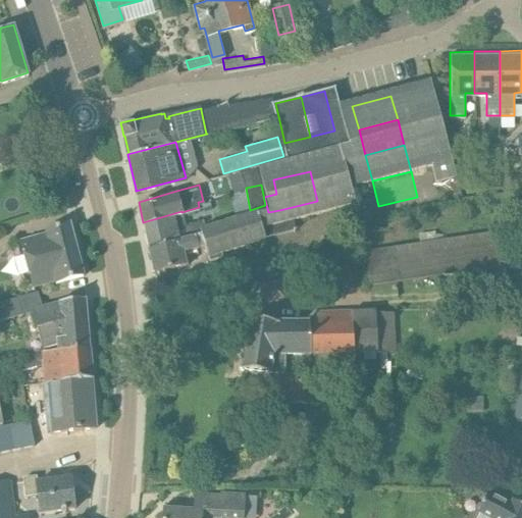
[(317,201),(279,210),(285,236),(322,226),(317,201)]
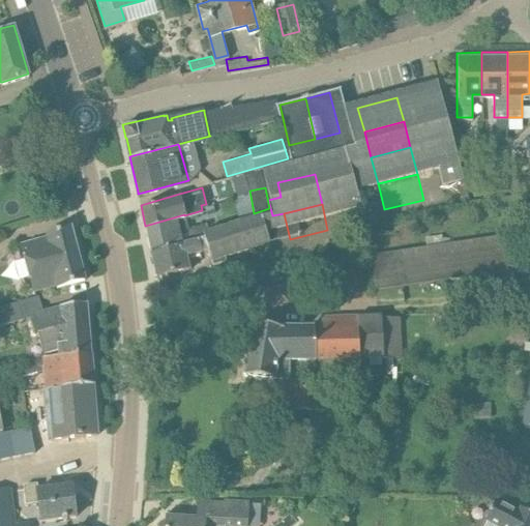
[(270,211),(258,214),(262,230),(273,227),(270,211)]
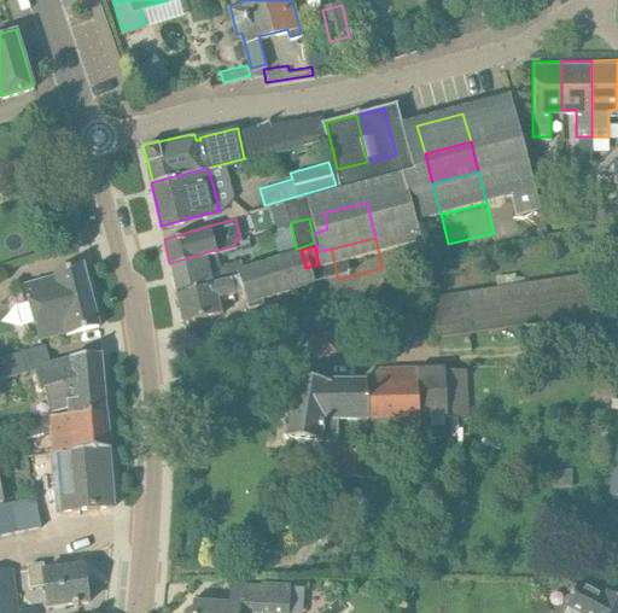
[(235,268),(242,267),(239,257),(219,264),(215,251),(215,250),(169,263),(175,290),(238,274),(235,268)]
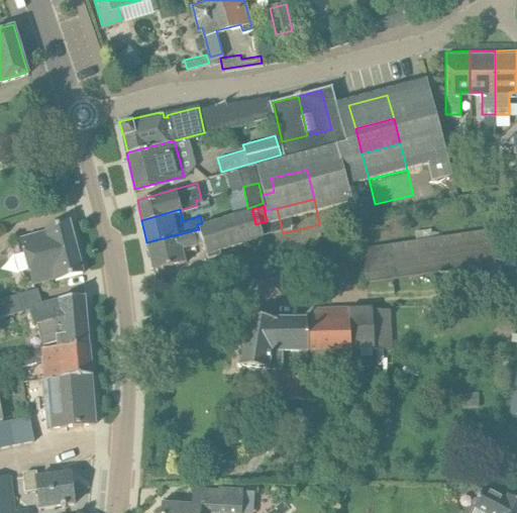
[(243,211),(232,213),(236,229),(247,226),(243,211)]
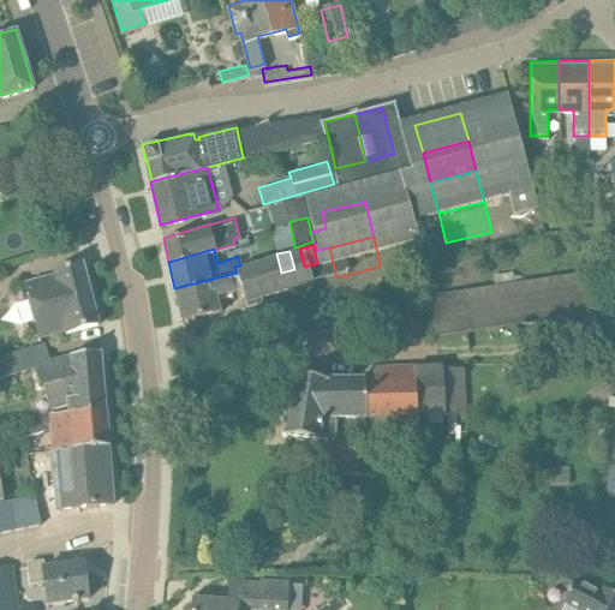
[(39,335),(66,328),(66,332),(97,322),(82,259),(53,268),(54,271),(24,280),(39,335)]
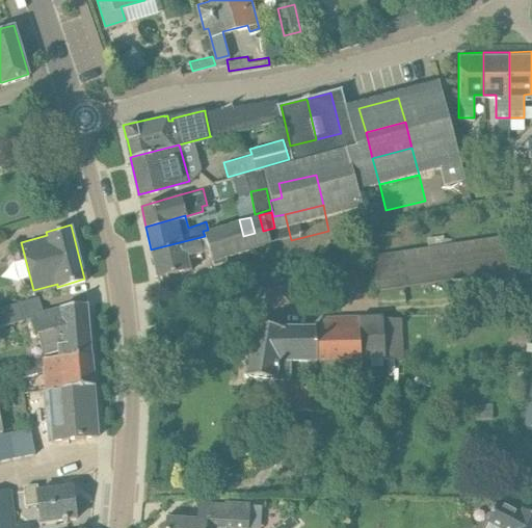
[(274,228),(263,231),(266,246),(278,243),(274,228)]
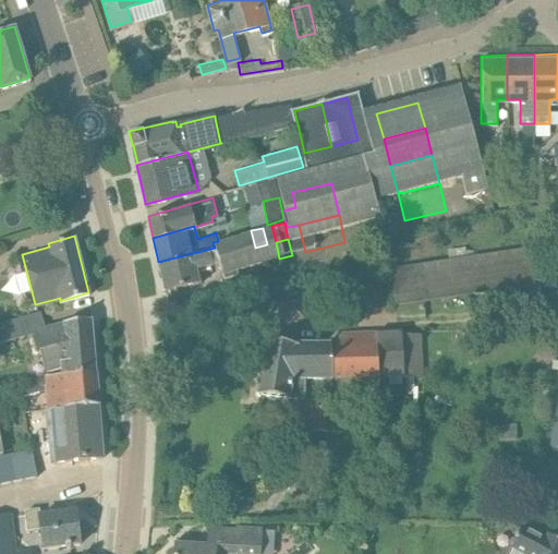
[(547,281),(542,243),(387,265),(393,304),(547,281)]
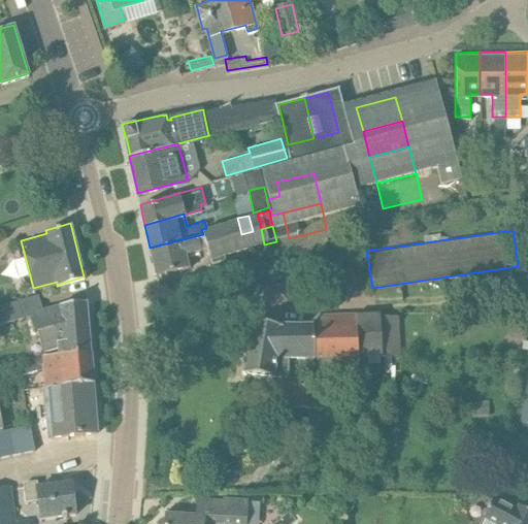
[(253,231),(241,234),(245,250),(256,247),(253,231)]
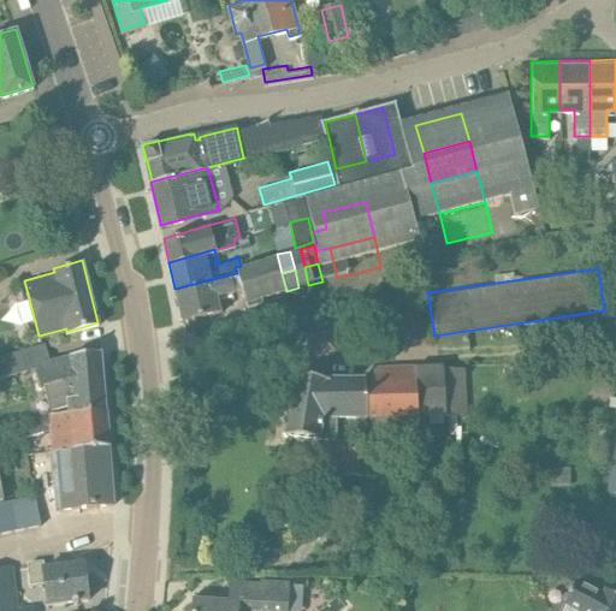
[(235,289),(241,286),(237,273),(175,289),(182,319),(219,310),(215,294),(235,290),(235,289)]
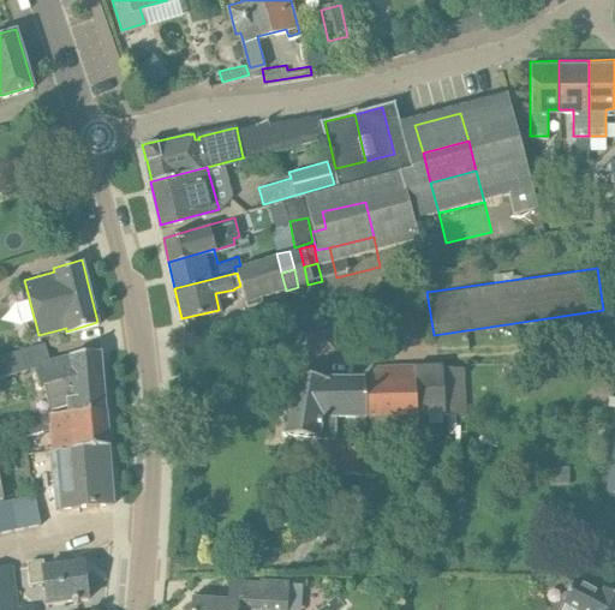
[(67,410),(105,407),(100,350),(69,352),(49,357),(45,341),(0,353),(0,374),(37,364),(51,408),(67,402),(67,410)]
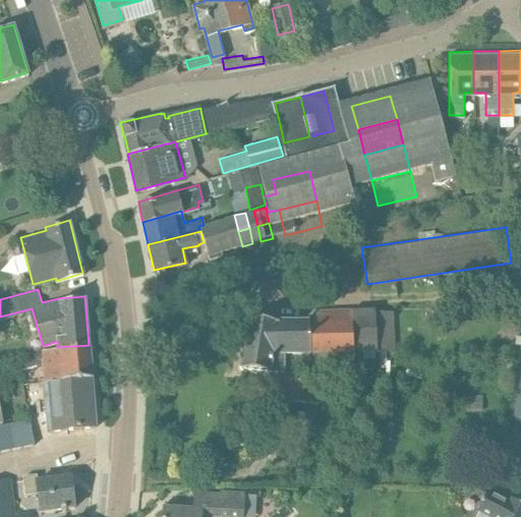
[(396,347),(394,304),(351,307),(351,306),(316,307),(306,319),(271,319),(247,316),(239,366),(270,370),(284,370),(284,350),(307,350),(307,367),(354,365),(353,350),(363,349),(363,356),(374,355),(373,349),(396,347)]
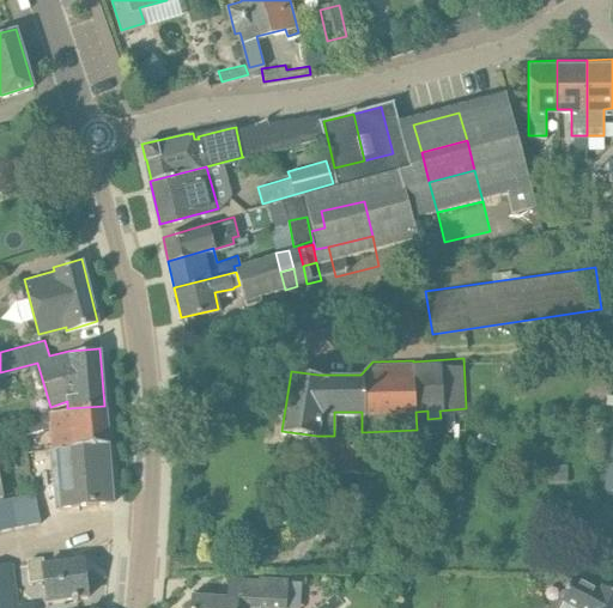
[(611,390),(612,375),(612,372),(595,371),(593,389),(611,390)]
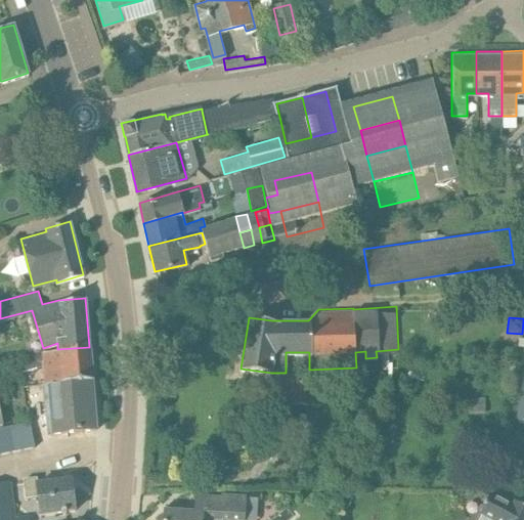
[(89,347),(57,349),(42,350),(17,356),(22,370),(43,362),(44,381),(42,382),(42,383),(92,378),(89,347)]
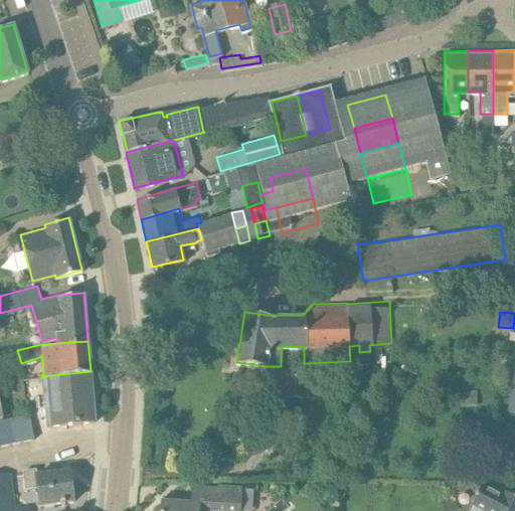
[(91,371),(41,376),(43,397),(44,397),(46,423),(95,419),(91,371)]
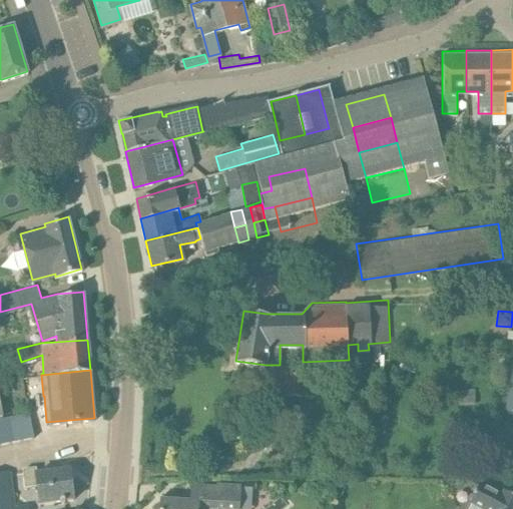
[(465,392),(458,392),(458,403),(475,402),(474,386),(464,386),(465,392)]
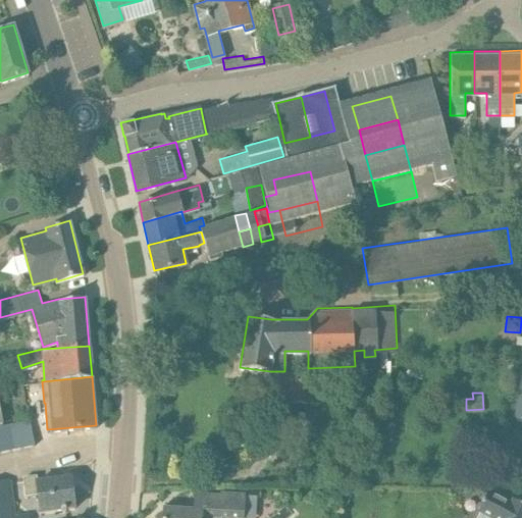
[(0,422),(0,449),(34,442),(30,418),(3,423),(3,422),(0,422)]
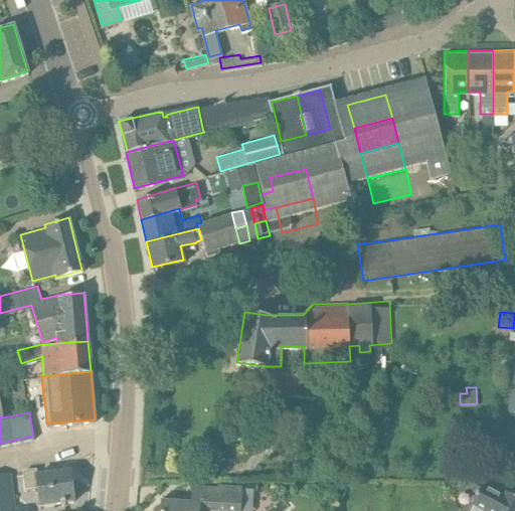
[(69,469),(36,473),(36,467),(22,469),(24,488),(37,486),(39,503),(72,499),(69,469)]
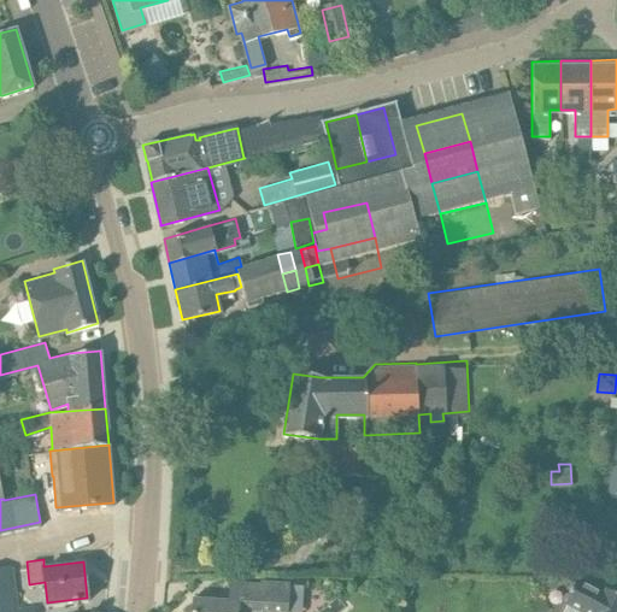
[(17,611),(11,565),(0,566),(0,611),(17,611)]
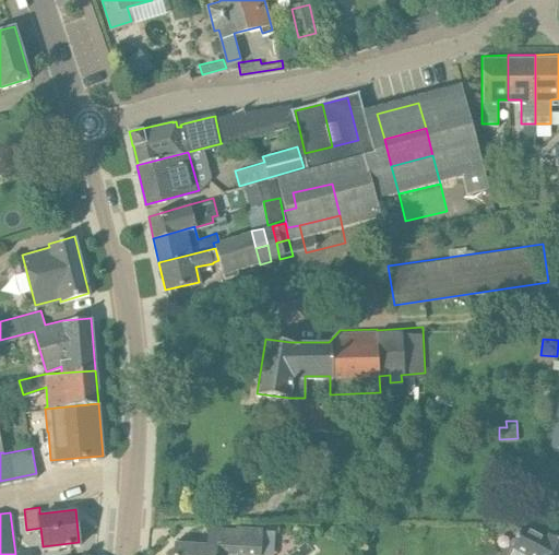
[(522,524),(511,545),(530,554),(558,554),(558,536),(548,532),(545,536),(522,524)]
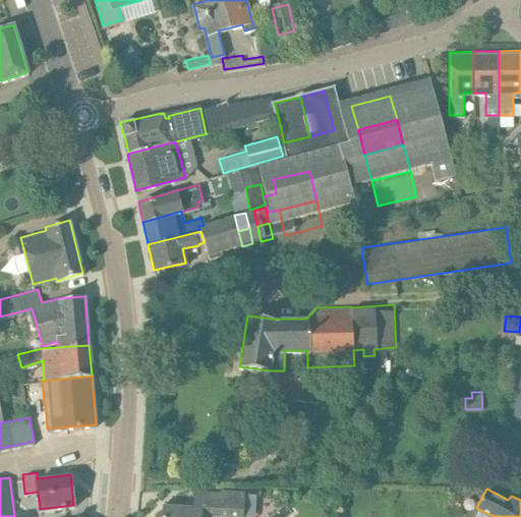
[(244,492),(221,491),(221,492),(194,491),(193,502),(164,500),(164,505),(163,505),(162,516),(218,516),(219,515),(243,516),(244,492)]
